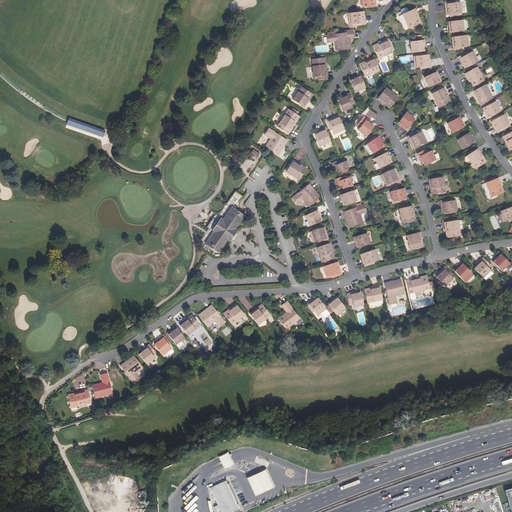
[(448,10),(448,15),(449,15),(454,14),(454,17),(459,16),(459,14),(460,14),(459,7),(461,7),(460,2),(455,3),(445,4),(445,10),(448,10)]
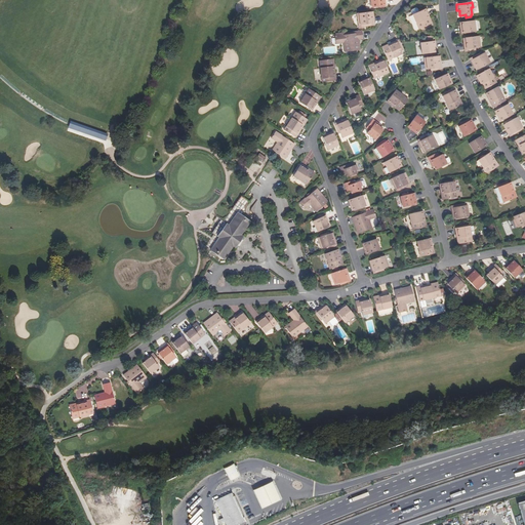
[(430,25),(427,15),(428,14),(426,9),(412,14),(419,30),(430,25)]
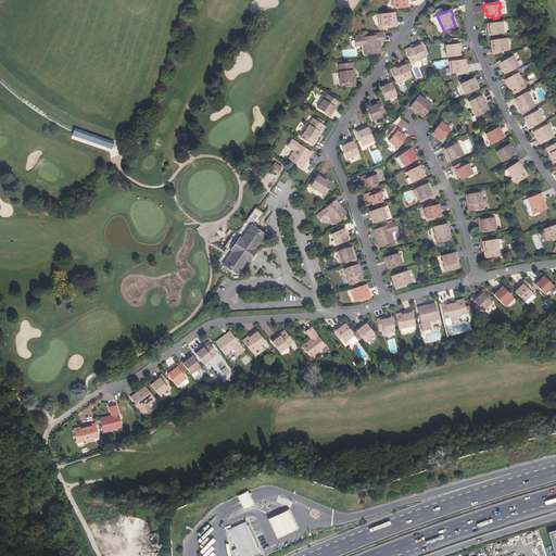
[(384,26),(396,24),(395,17),(393,17),(393,13),(380,14),(381,21),(379,21),(379,26),(384,26)]
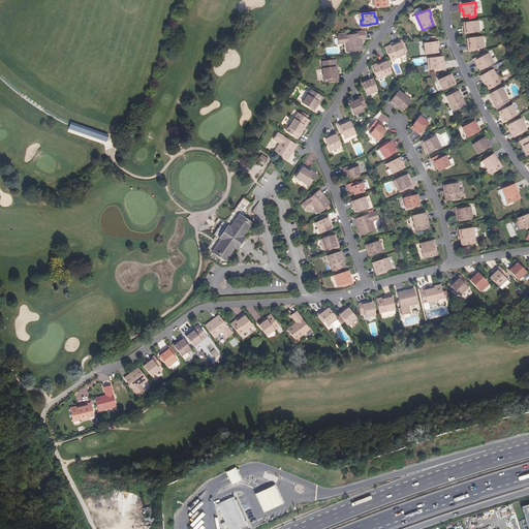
[(466,28),(464,28),(465,34),(479,32),(477,21),(465,23),(466,28)]
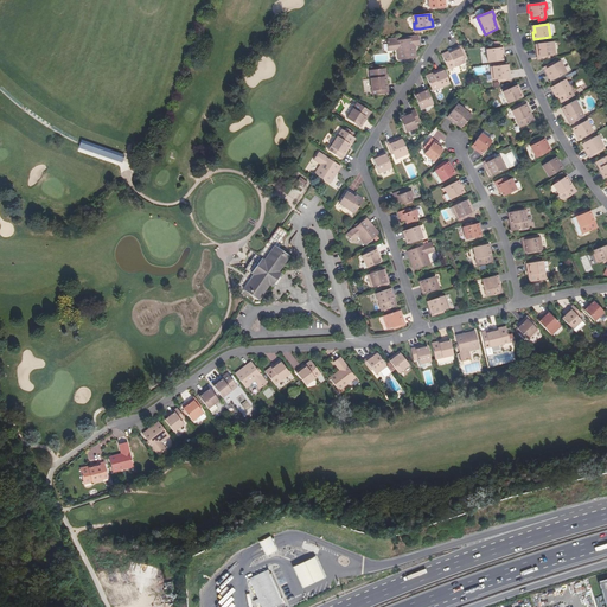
[(415,45),(414,38),(406,39),(400,40),(388,42),(389,51),(397,50),(398,61),(415,58),(414,46),(415,45)]
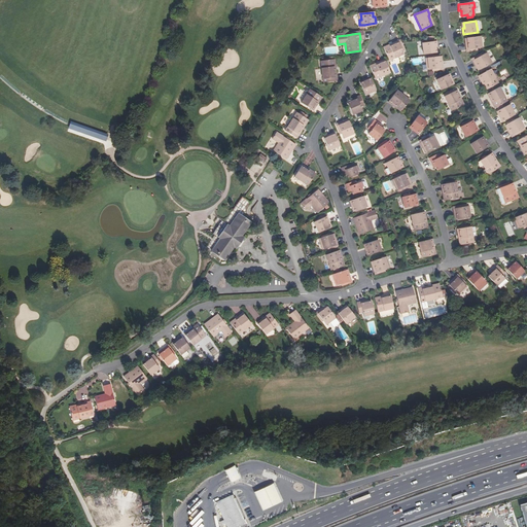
[(478,48),(483,47),(482,42),(480,43),(479,36),(467,38),(467,43),(465,43),(466,49),(478,48)]
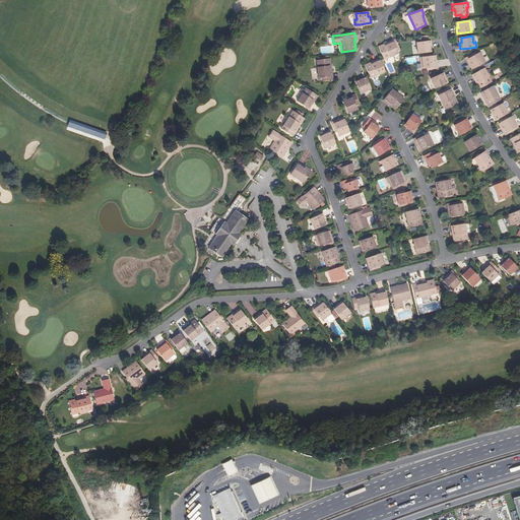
[(388,45),(379,49),(384,60),(398,54),(393,41),(387,43),(388,45)]
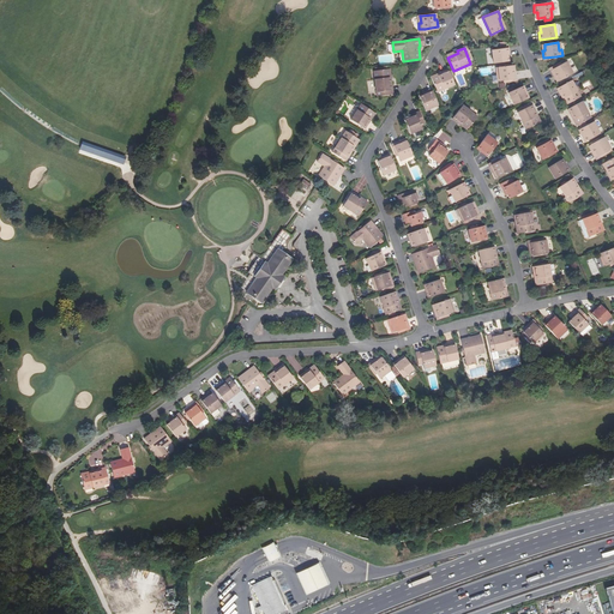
[(509,61),(507,55),(510,55),(509,48),(492,50),(494,64),(509,61)]
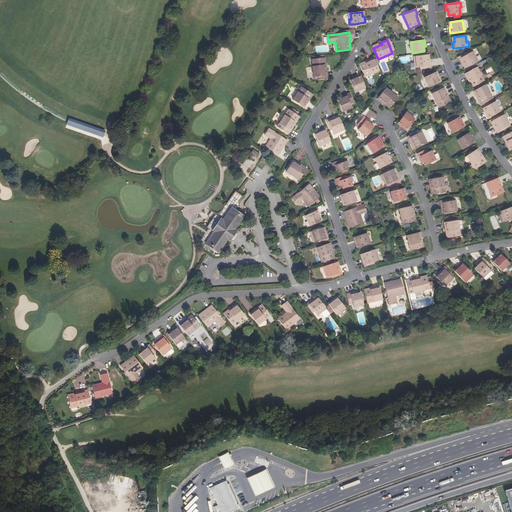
[(475,56),(473,51),(468,53),(459,59),(462,64),(464,63),(466,68),(476,62),(473,57),(475,56)]
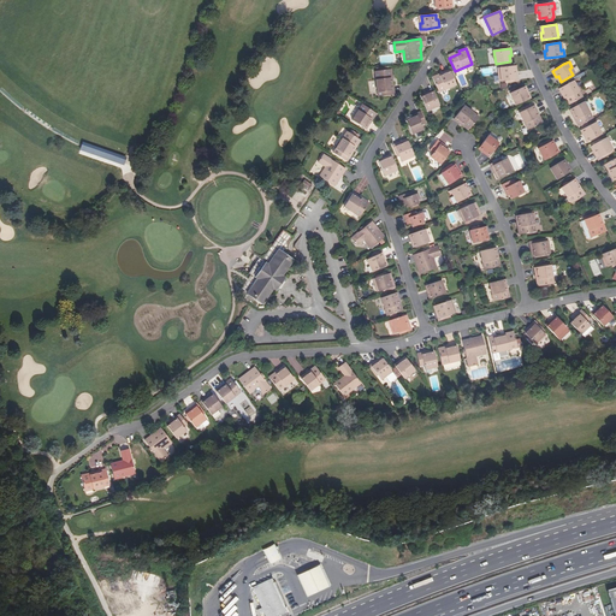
[(504,81),(517,80),(517,71),(514,72),(514,66),(499,67),(501,75),(498,76),(499,81),(504,81)]
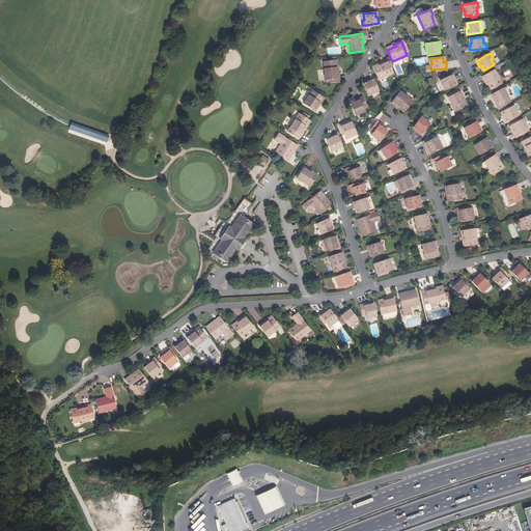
[(337,75),(335,60),(324,61),(326,83),(340,81),(339,75),(337,75)]
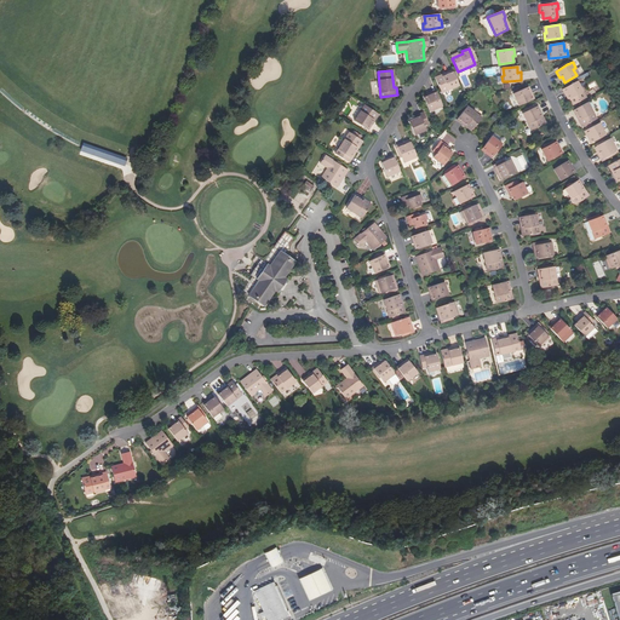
[(446,75),(436,80),(442,93),(459,86),(452,70),(446,73),(446,75)]
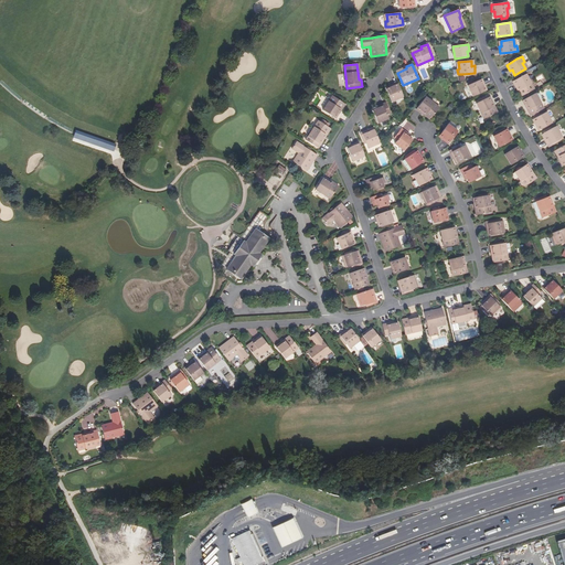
[(518,87),(523,96),(534,89),(526,74),(512,82),(515,87),(518,87)]
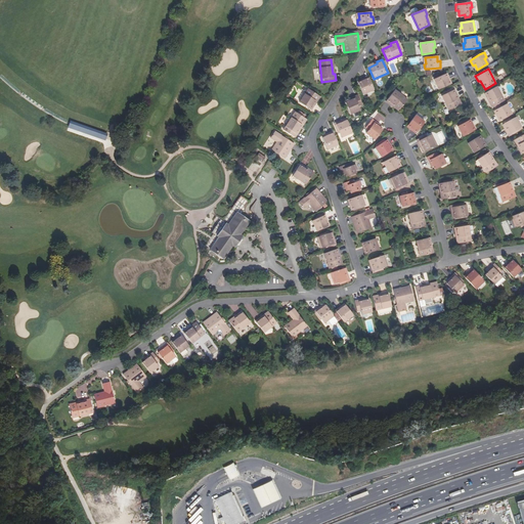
[(449,85),(447,80),(449,79),(447,74),(434,80),(438,90),(449,85)]
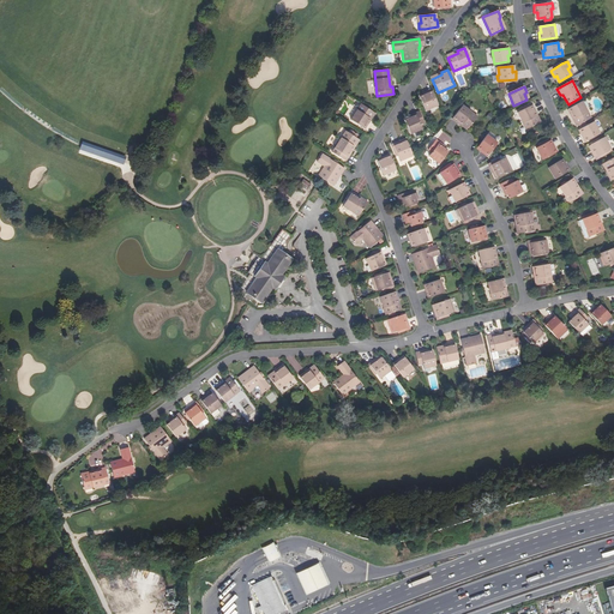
[(426,95),(420,97),(426,110),(438,106),(431,90),(425,92),(426,95)]
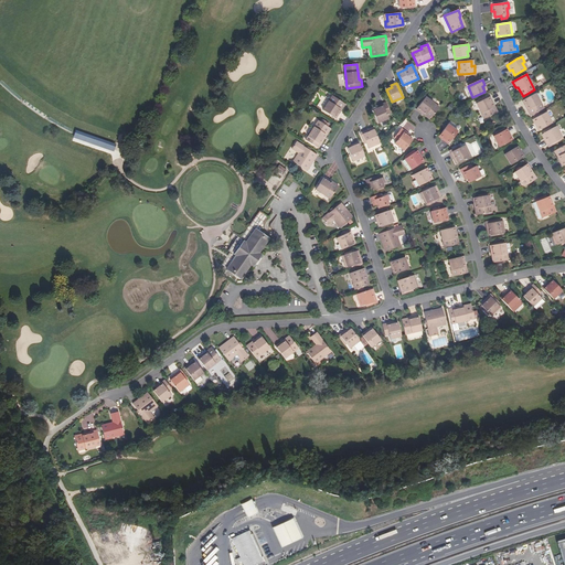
[(528,106),(532,115),(544,108),(535,93),(522,100),(525,107),(528,106)]
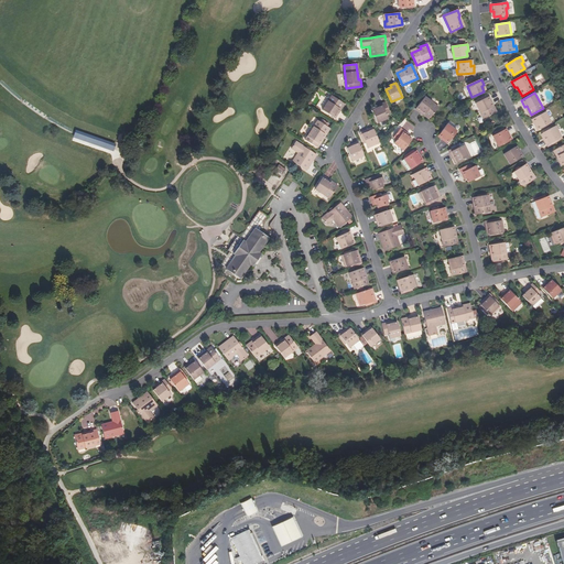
[(337,111),(343,104),(332,96),(323,110),(335,119),(339,112),(337,111)]
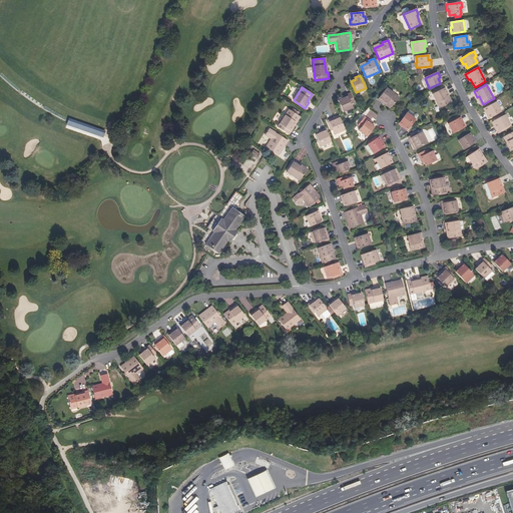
[(384,101),(392,107),(399,97),(386,88),(378,99),(383,103),(384,101)]
